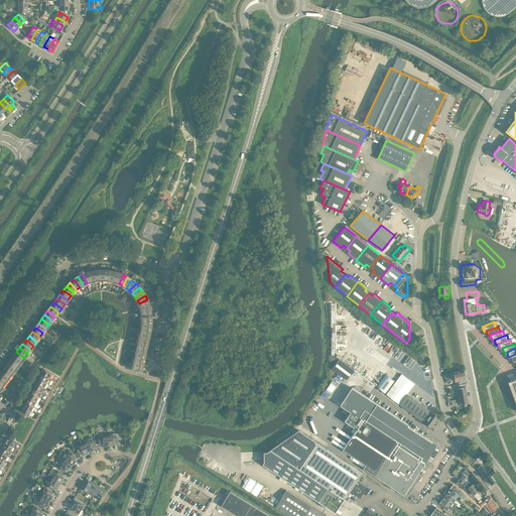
[(21,362),(24,358),(16,352),(13,356),(21,362)]
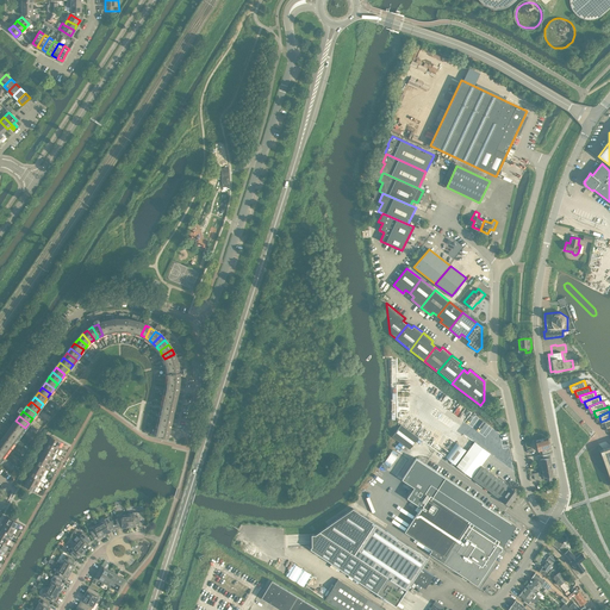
[(12,425),(22,433),(25,428),(16,421),(12,425)]
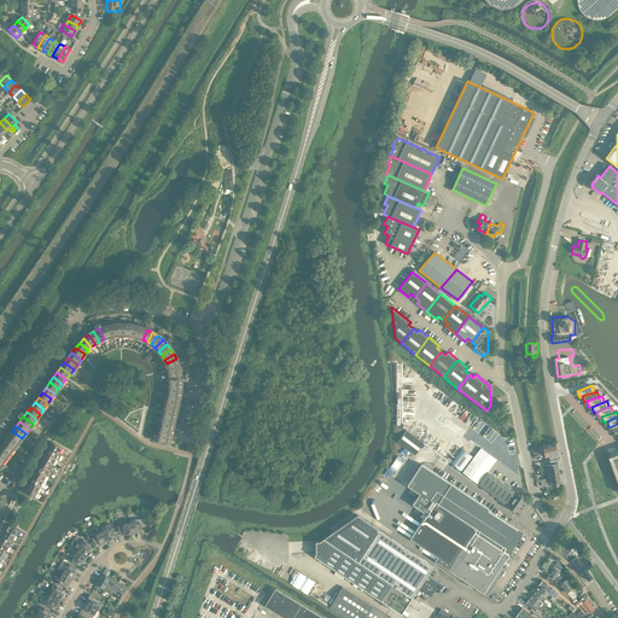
[(397,442),(415,455),(424,443),(406,430),(397,442)]
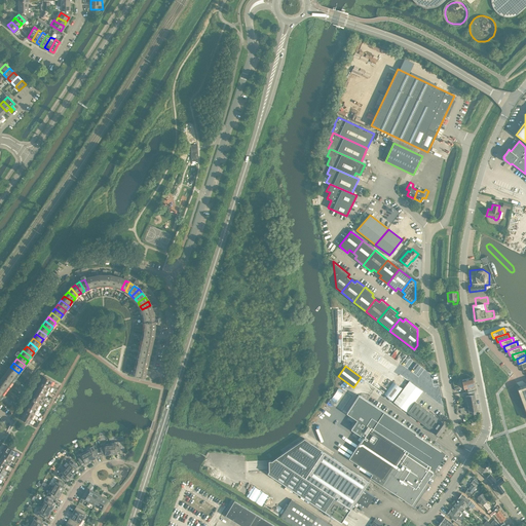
[(15,377),(19,373),(10,367),(7,372),(15,377)]
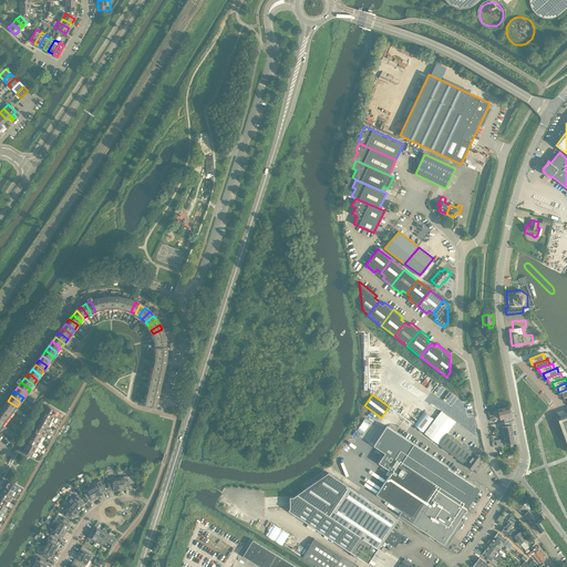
[(4,405),(13,411),(17,406),(8,401),(4,405)]
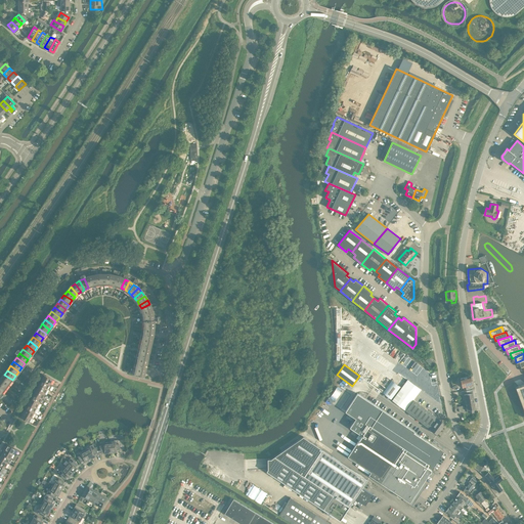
[(43,374),(42,377),(44,378),(43,381),(50,385),(50,384),(53,380),(50,378),(46,376),(43,374)]
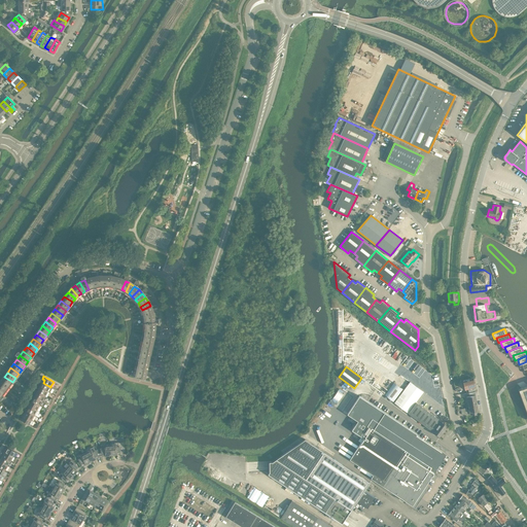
[(9,386),(12,382),(4,377),(1,381),(9,386)]
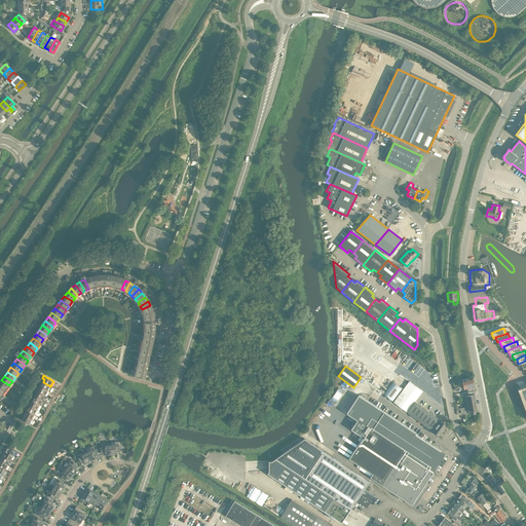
[(475,386),(473,378),(462,380),(464,388),(467,388),(467,390),(474,389),(474,386),(475,386)]
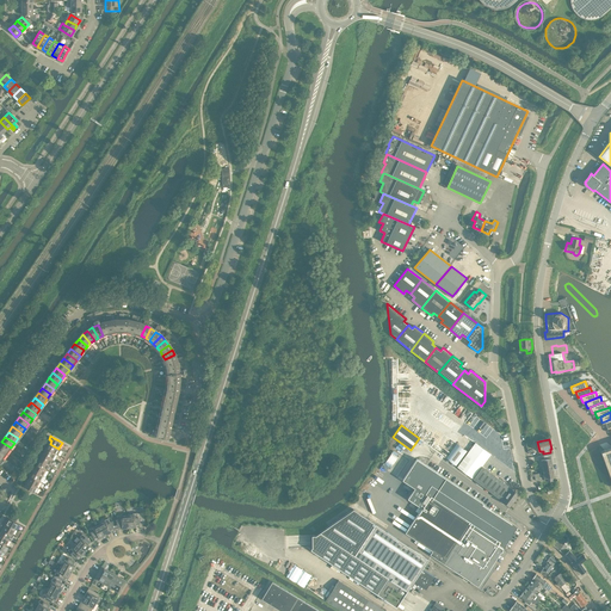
[(0,443),(0,448),(7,454),(11,448),(1,442),(0,443)]
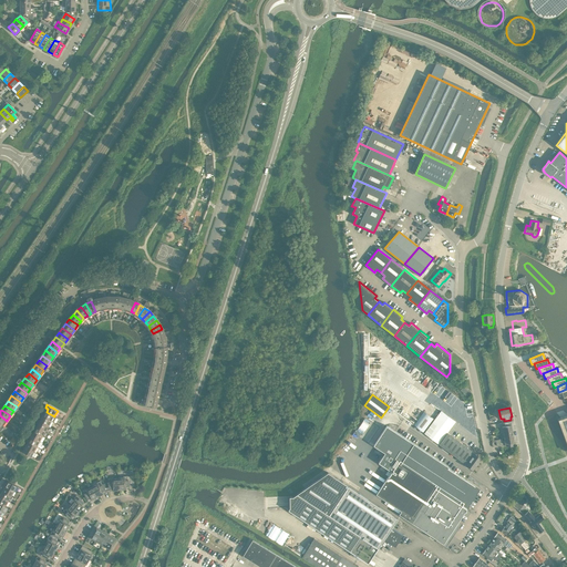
[(423,433),(433,419),(424,411),(413,425),(423,433)]
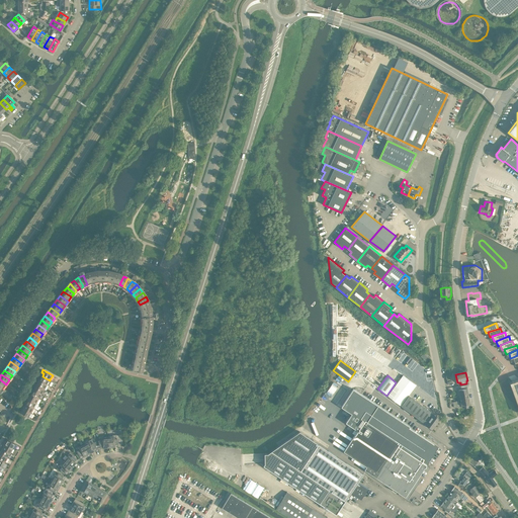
[(403,375),(387,396),(401,406),(432,429),(439,419),(409,396),(416,385),(403,375)]
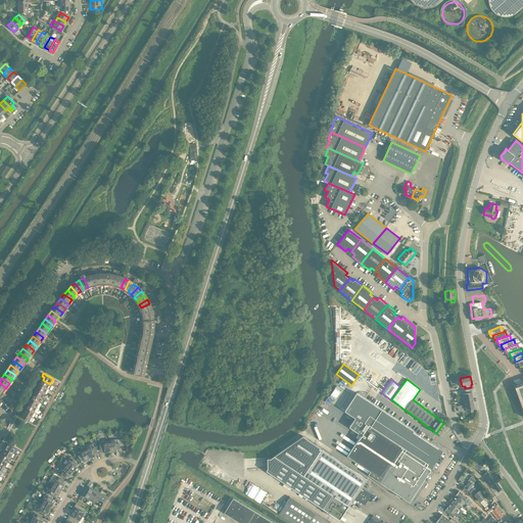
[(52,385),(50,383),(50,384),(43,380),(42,382),(39,381),(38,383),(47,388),(49,389),(52,385)]
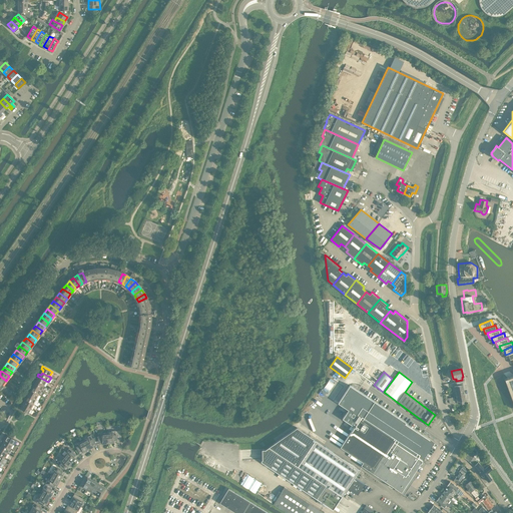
[(512,375),(504,379),(512,402),(512,375)]
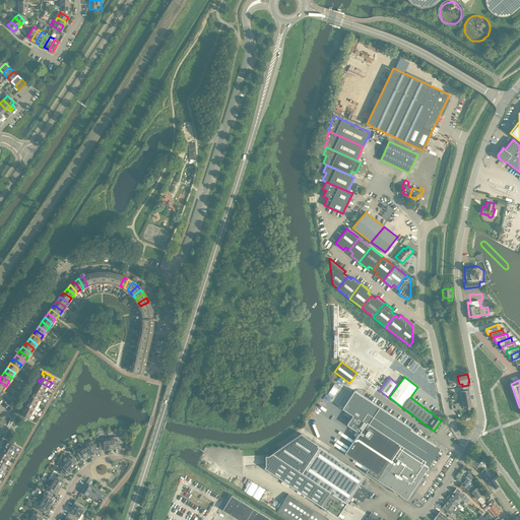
[(38,387),(45,391),(47,386),(38,381),(36,383),(39,384),(38,387)]
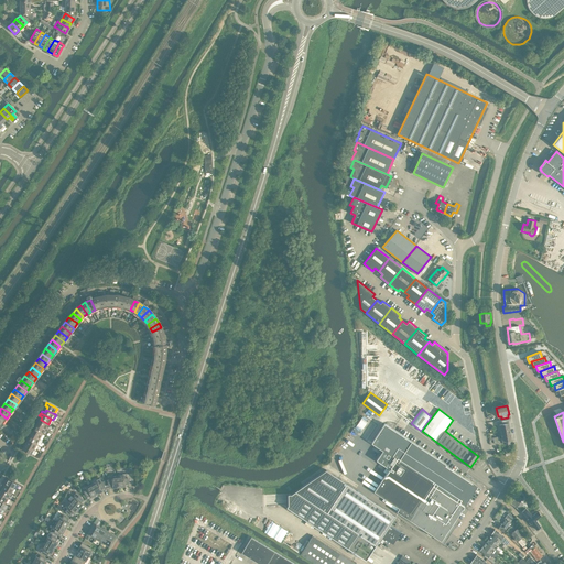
[(34,423),(45,429),(49,424),(41,420),(39,422),(36,421),(34,423)]
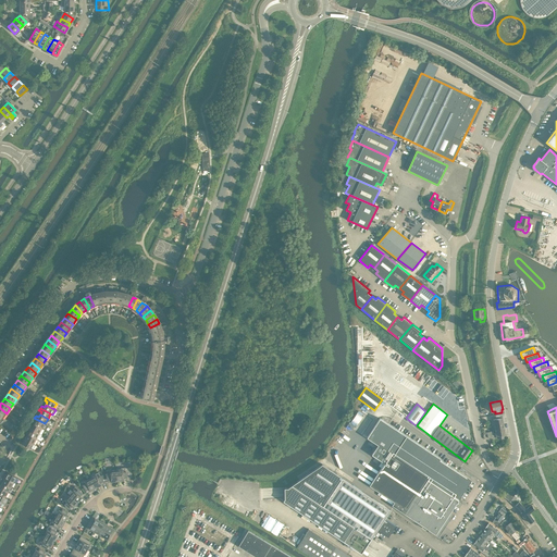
[(494,416),(491,416),(492,425),(494,425),(504,423),(503,418),(502,415),(494,416)]
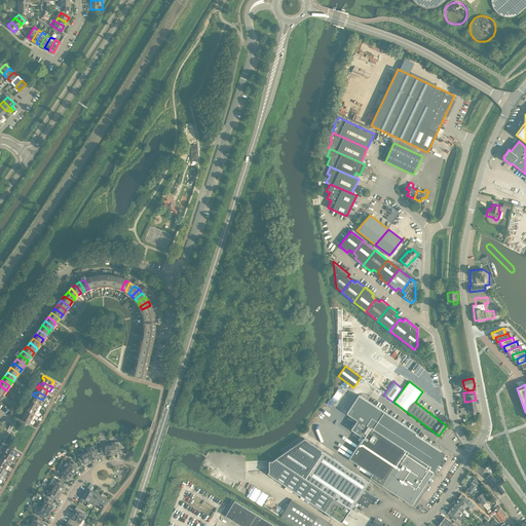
[(33,401),(40,405),(42,400),(32,395),(31,397),(34,398),(33,401)]
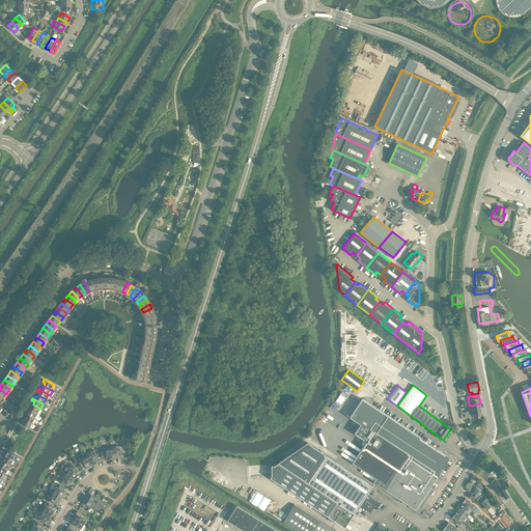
[(362,398),(350,417),(361,424),(358,428),(355,432),(362,438),(366,441),(352,463),(375,479),(373,482),(409,505),(408,505),(415,510),(424,497),(428,496),(432,490),(429,487),(431,485),(437,477),(449,457),(419,438),(420,437),(362,398)]
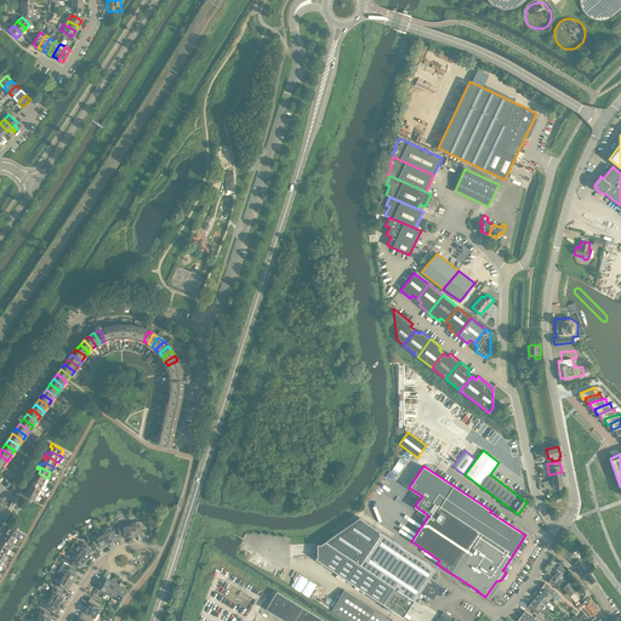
[(32,477),(44,483),(47,478),(39,473),(36,476),(34,474),(32,477)]
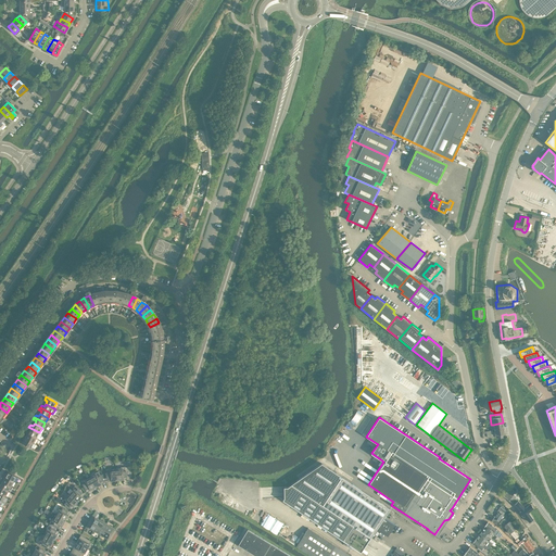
[(28,433),(36,438),(39,432),(28,427),(27,429),(30,431),(28,433)]
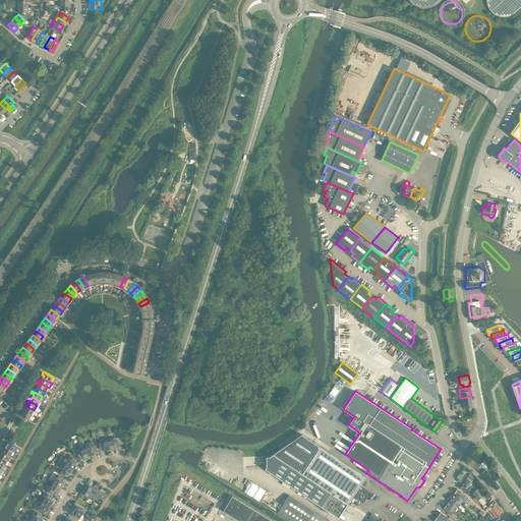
[(472,401),(463,403),(464,408),(466,408),(467,410),(471,409),(471,407),(472,406),(472,401)]
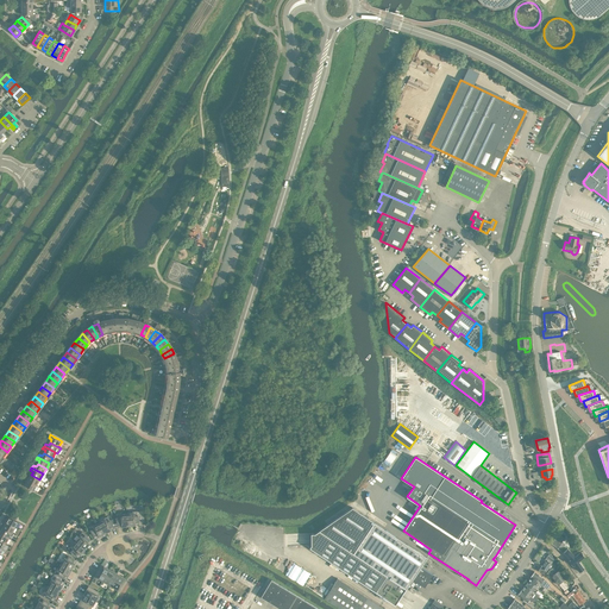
[(25,478),(37,484),(39,479),(31,475),(30,478),(26,476),(25,478)]
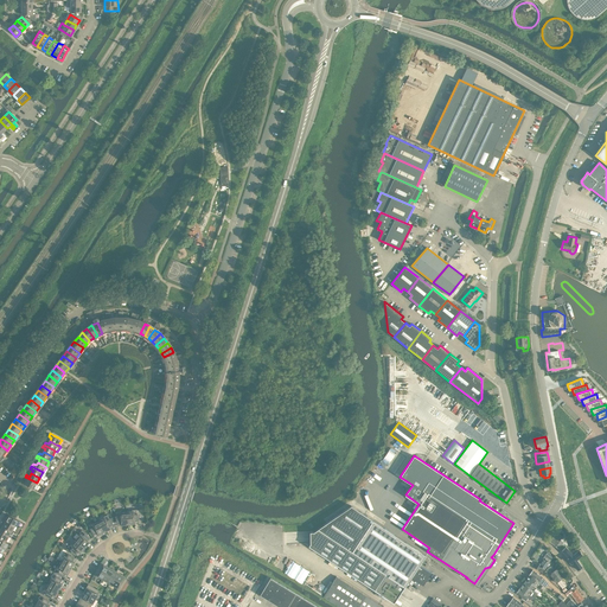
[(36,490),(39,485),(37,483),(25,477),(24,479),(27,481),(25,484),(26,484),(25,485),(31,487),(36,490)]
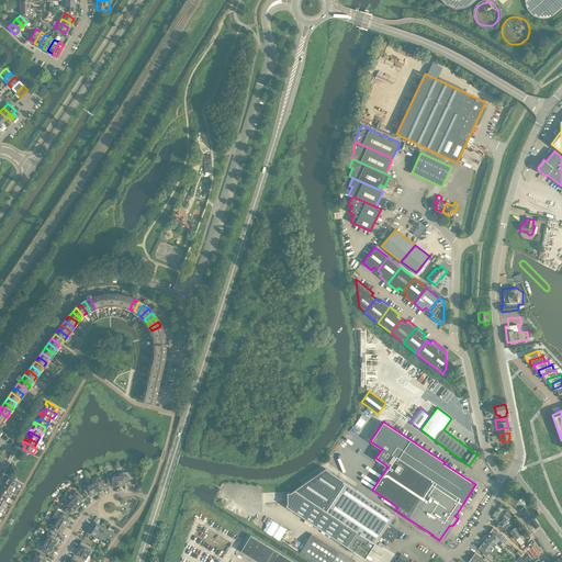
[(288,503),(285,505),(357,553),(368,538),(374,542),(381,534),(392,541),(394,538),(397,537),(396,534),(397,534),(400,530),(389,523),(394,514),(346,482),(325,468),(294,490),(291,492),(287,492),(288,503)]
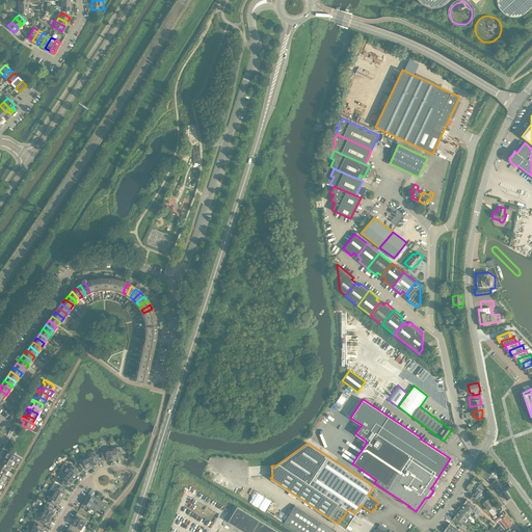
[(111,449),(112,459),(122,458),(122,457),(127,456),(125,446),(120,447),(120,446),(115,447),(115,448),(111,449)]
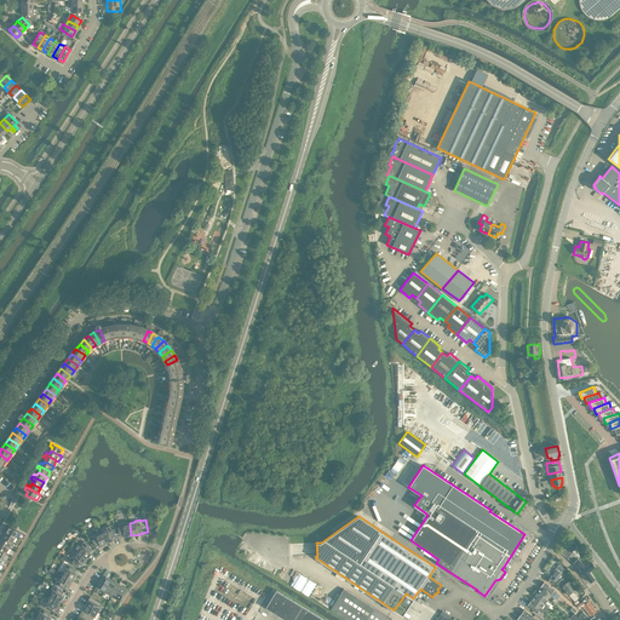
[(120,537),(131,535),(130,523),(124,523),(124,522),(119,523),(119,527),(115,528),(118,537),(120,535),(120,537)]
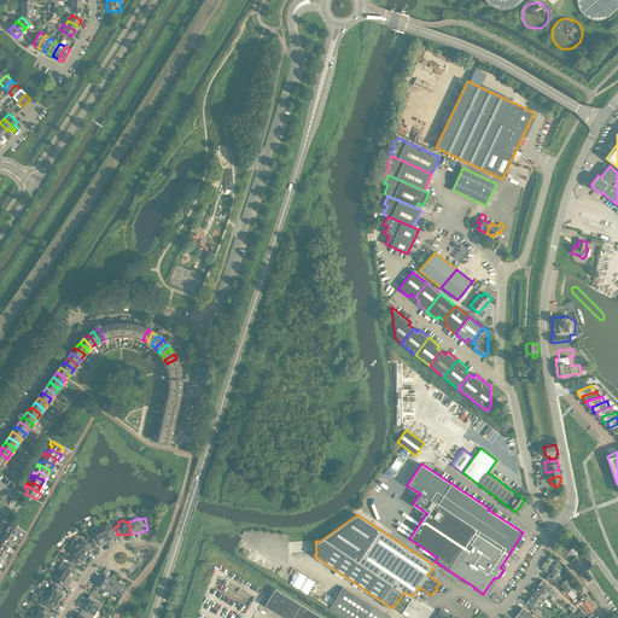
[(4,529),(16,535),(18,530),(16,528),(16,526),(11,524),(11,525),(9,524),(7,526),(6,525),(4,529)]
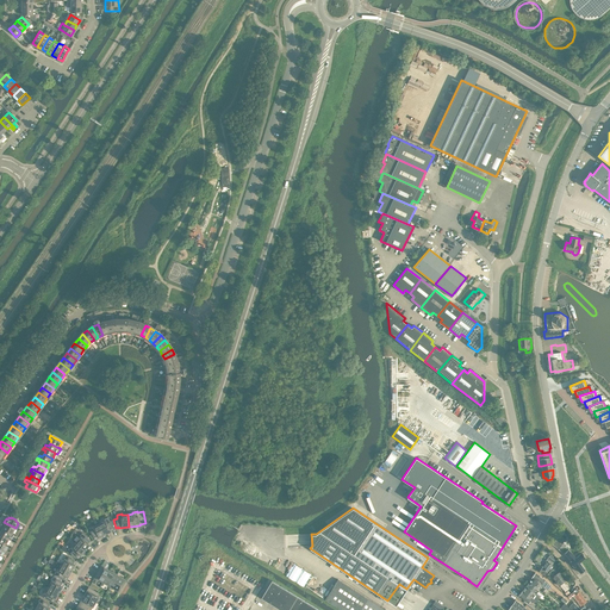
[(105,534),(114,529),(114,528),(116,528),(113,520),(110,521),(109,517),(104,520),(104,521),(99,523),(105,534)]
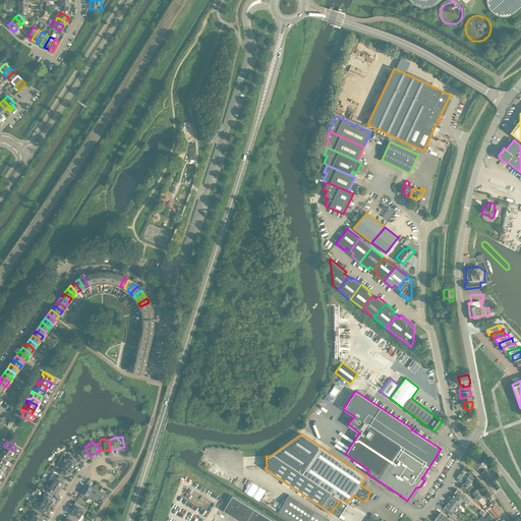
[(2,451),(10,456),(13,451),(3,446),(2,448),(3,449),(2,451)]
